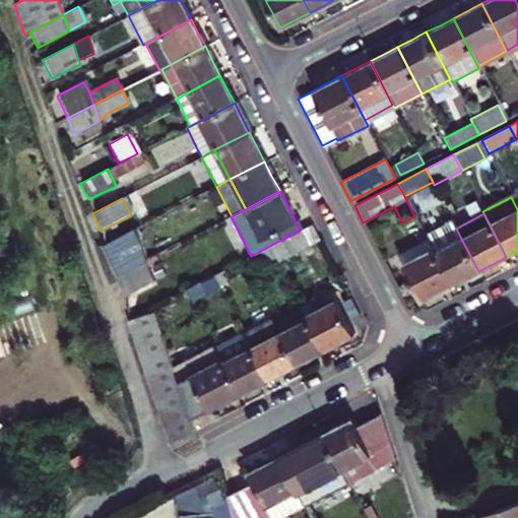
[(427,241),(432,251),(450,285),(464,278),(478,271),(460,237),(456,229),(453,222),(425,237),(427,241)]
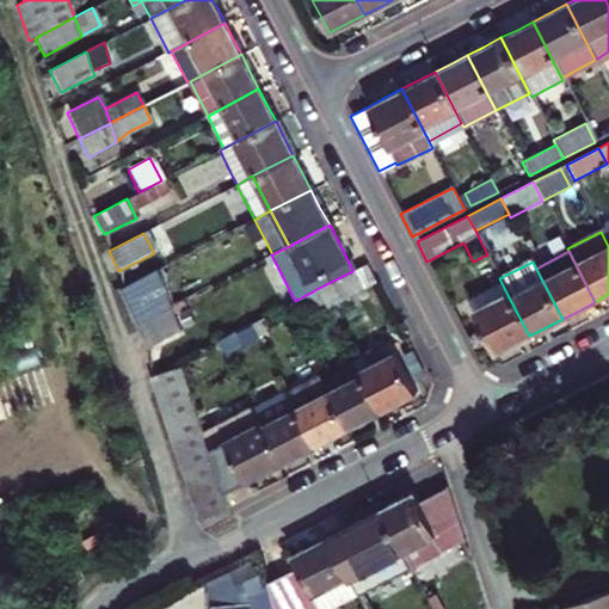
[(168,308),(154,271),(118,290),(134,326),(168,308)]
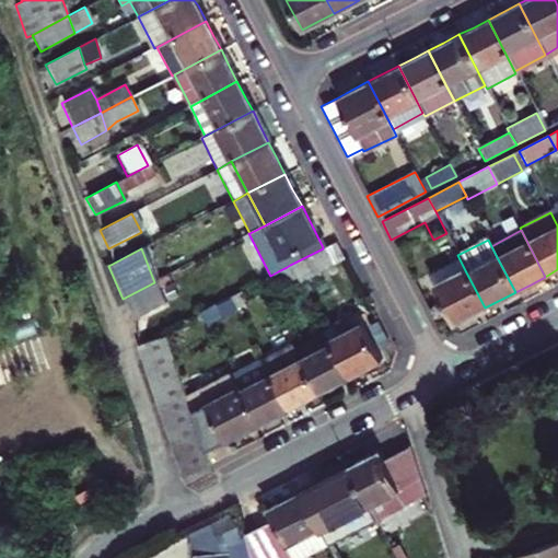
[(329,265),(323,248),(290,265),(299,281),(329,265)]
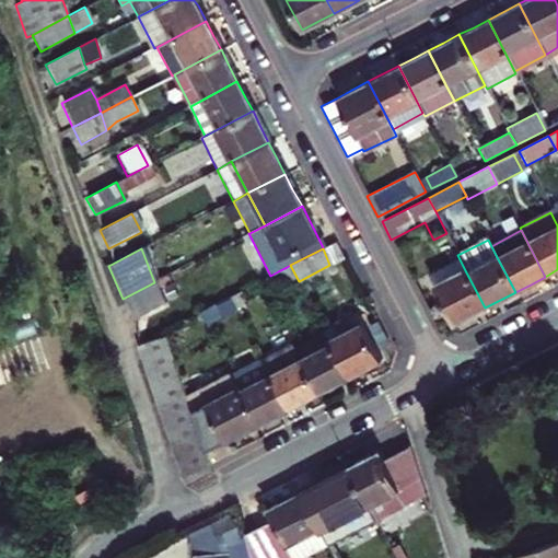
[(428,276),(433,287),(465,270),(460,259),(428,276)]
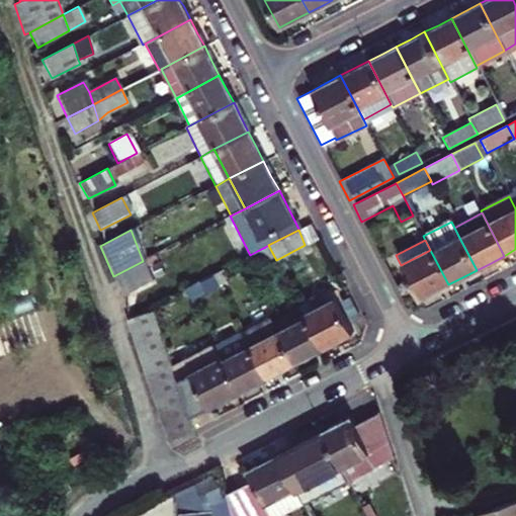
[(262,259),(269,255),(265,247),(257,251),(262,259)]
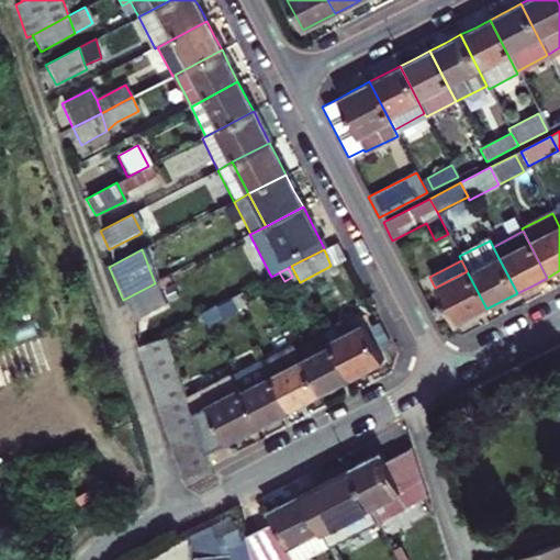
[(486,309),(467,271),(435,288),(455,325),(471,316),(486,309)]
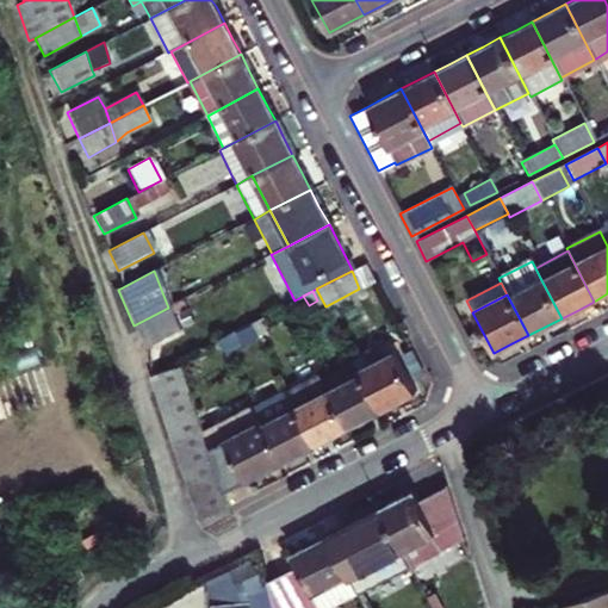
[(178,333),(168,308),(134,326),(147,349),(178,333)]
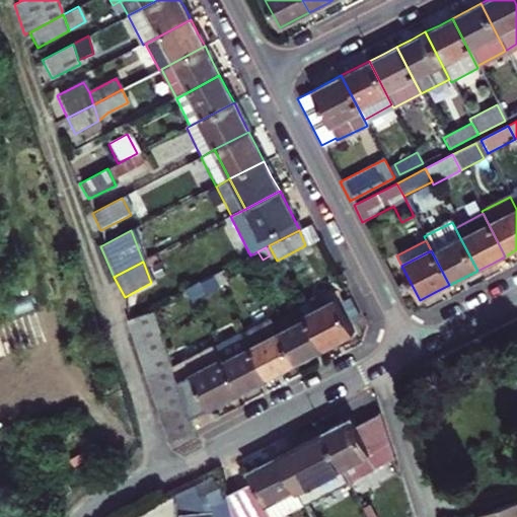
[(227,279),(222,271),(211,276),(215,285),(227,279)]
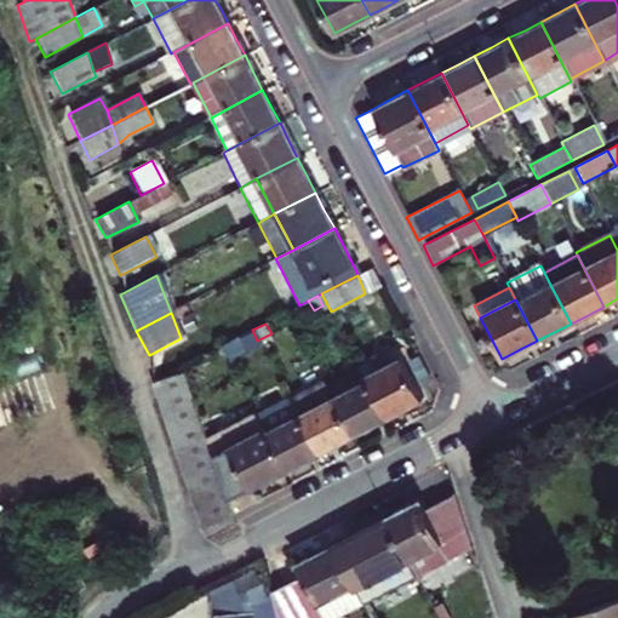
[(240,350),(233,339),(221,347),(227,359),(240,350)]
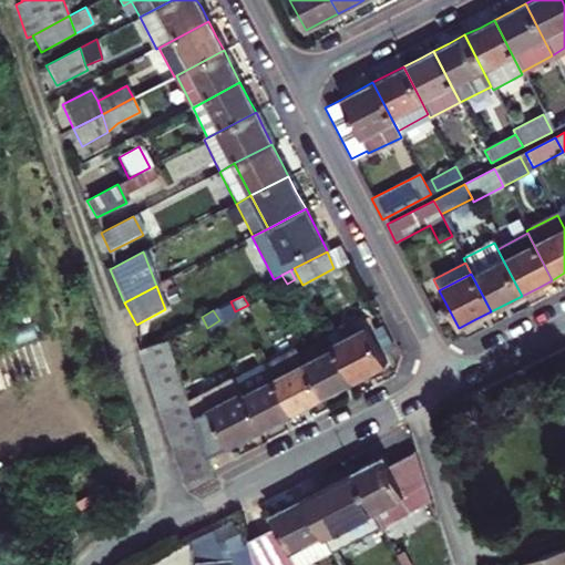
[(358,317),(325,335),(327,340),(332,349),(350,383),(369,375),(384,366),(358,317)]
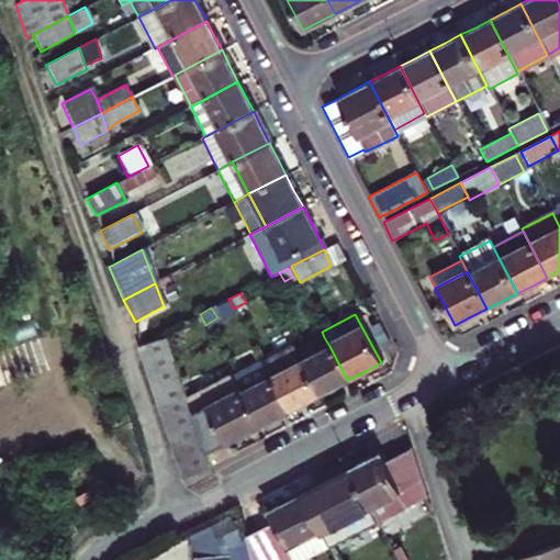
[(329,346),(324,337),(294,353),(300,362),(329,346)]
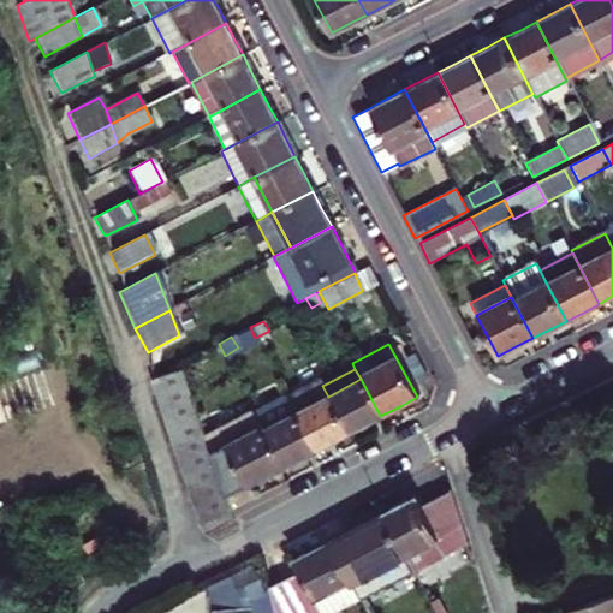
[(203,439),(180,370),(147,381),(198,527),(213,518),(227,511),(208,454),(203,439)]
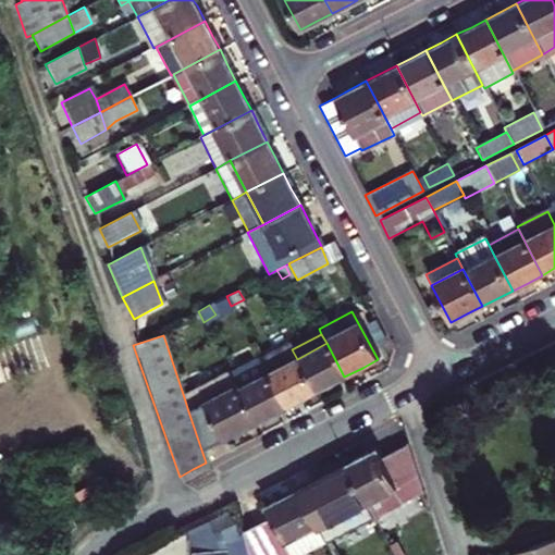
[(344,377),(327,343),(297,359),(315,392),(329,385),(344,377)]
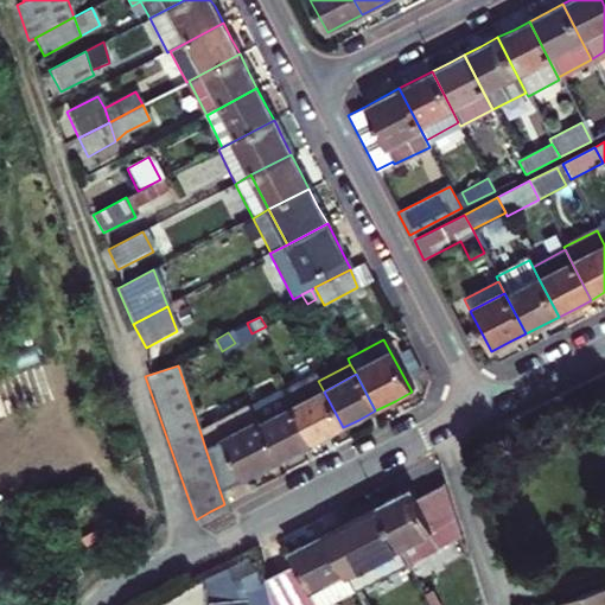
[(325,435),(343,427),(324,392),(318,381),(316,376),(282,393),(310,444),(325,435)]
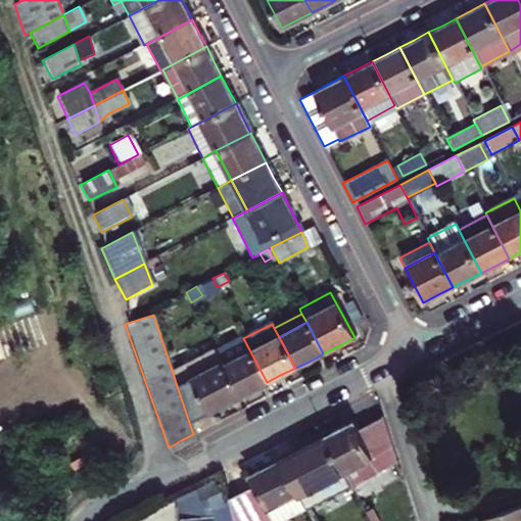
[(220,363),(237,397),(252,389),(267,382),(243,338),(215,352),(220,363)]
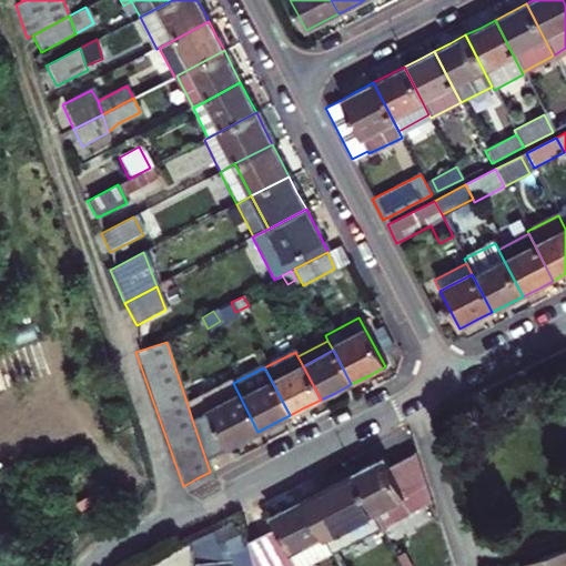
[(188,405),(192,420),(239,394),(233,383),(188,405)]
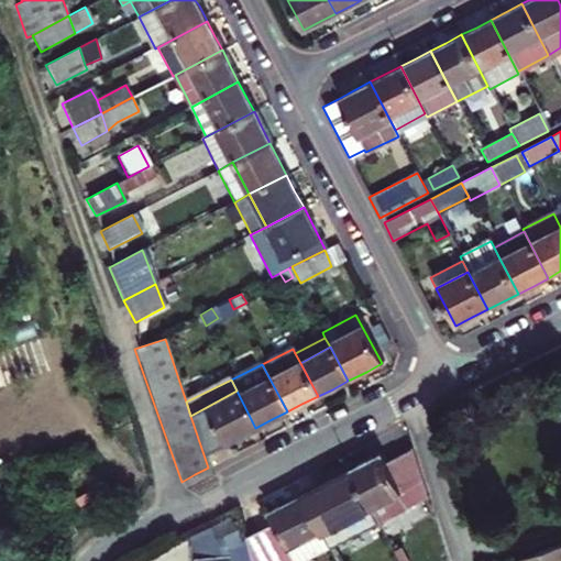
[(237,438),(255,428),(237,391),(190,416),(204,454),(237,438)]
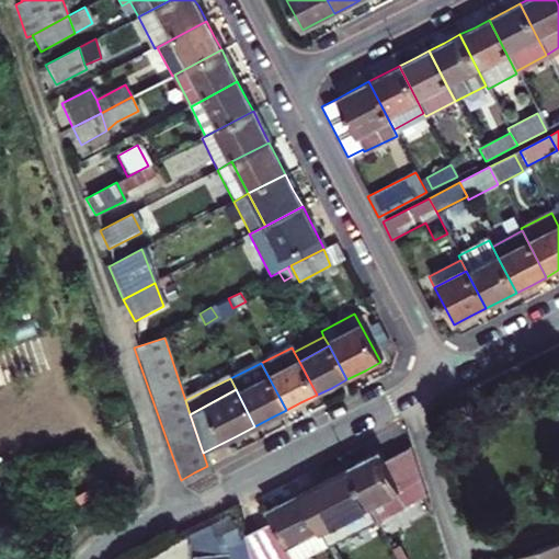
[(367,458),(346,469),(375,523),(423,498),(407,448),(381,461),(377,453),(367,458)]
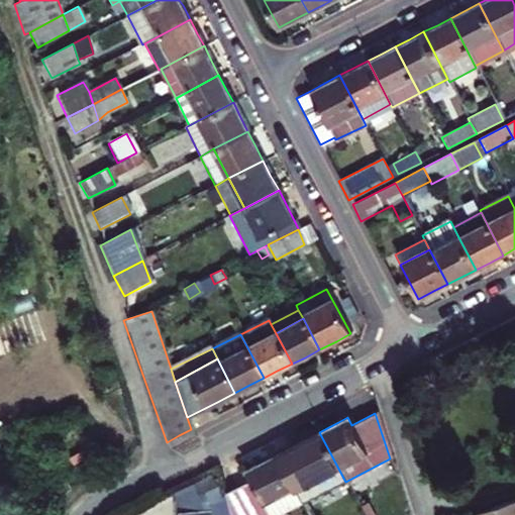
[(300,505),(345,482),(319,432),(297,444),(275,455),(299,503),(300,505)]
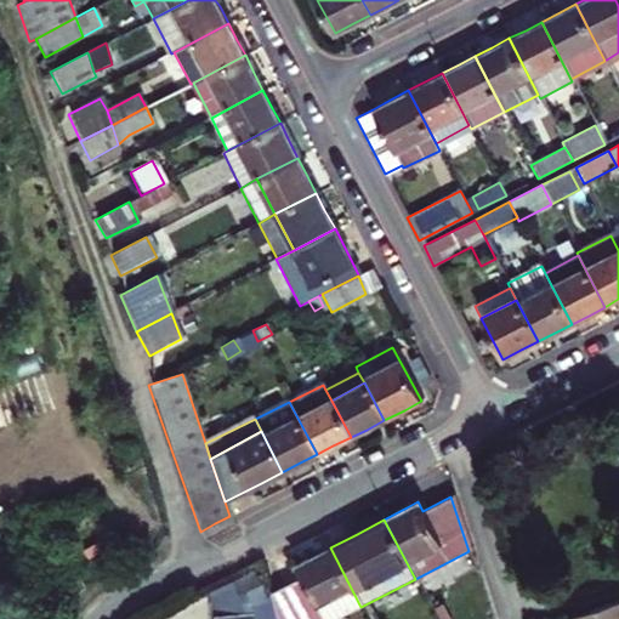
[(330,618),(359,605),(330,547),(306,561),(293,567),(300,579),(270,595),(274,618),(330,618)]
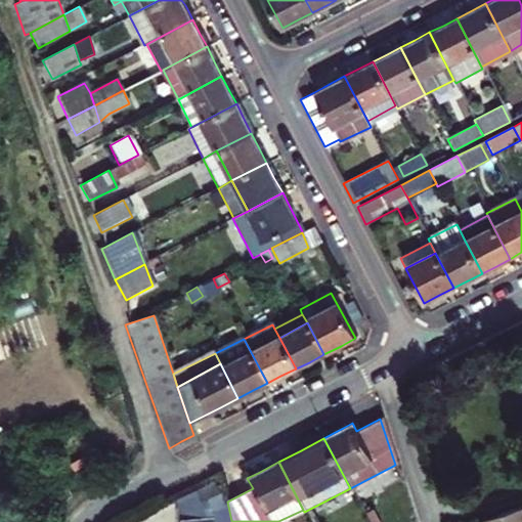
[(521,521),(521,509),(482,521),(521,521)]
